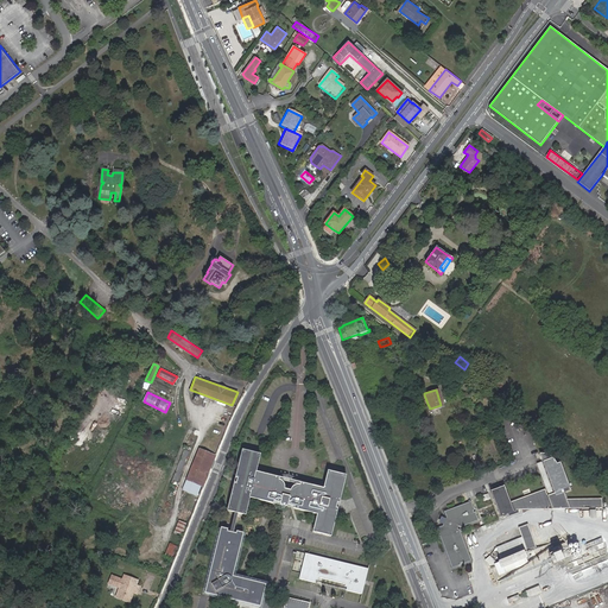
[(202,487),(214,455),(198,449),(187,481),(202,487)]
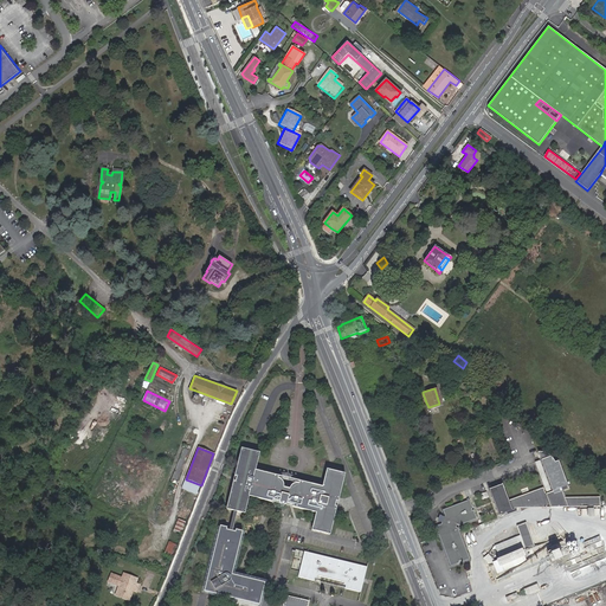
[(236,510),(238,511),(245,513),(250,495),(265,498),(264,500),(274,502),(274,500),(279,501),(282,505),(282,507),(284,507),(284,505),(288,503),(294,504),(292,507),(302,509),(302,508),(317,513),(313,529),(327,533),(330,532),(335,510),(334,510),(337,497),(339,498),(345,477),(342,474),(329,471),(327,472),(323,488),(300,482),(298,484),(292,489),(290,489),(290,488),(290,487),(289,485),(287,485),(285,485),(285,487),(284,487),(283,487),(278,479),(279,476),(257,470),(260,456),(258,453),(245,450),(242,451),(237,474),(238,474),(236,487),(233,485),(229,505),(231,509),(236,510)]
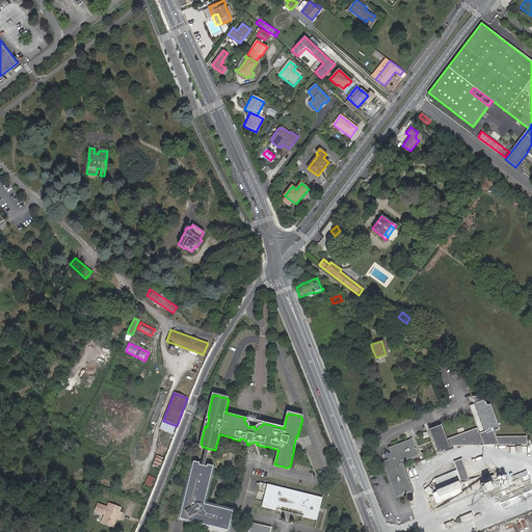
[(442,427),(434,429),(443,451),(445,451),(459,446),(527,444),(527,435),(497,436),(494,430),(500,428),(490,402),(484,404),(483,401),(476,403),(485,431),(480,433),(479,433),(477,427),(447,439),(446,440),(442,427)]
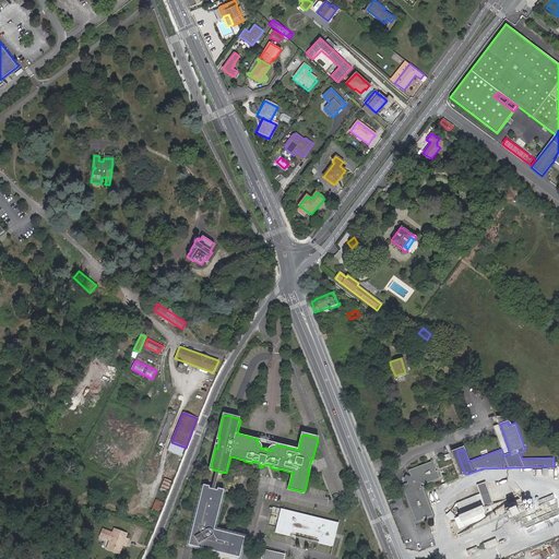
[(494,426),(504,455),(510,453),(500,424),(494,426)]
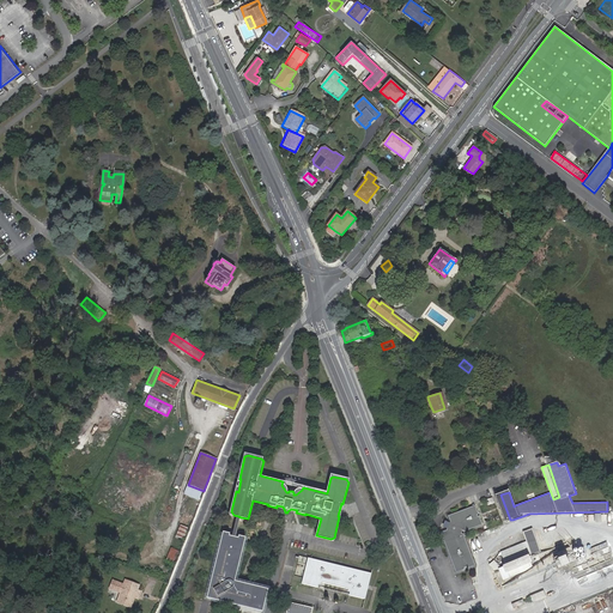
[(510,520),(501,495),(498,496),(508,521),(513,520),(510,520)]
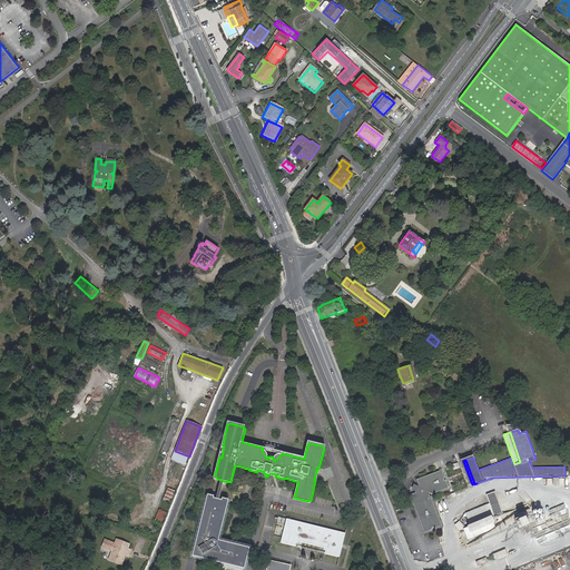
[(471,485),(472,484),(463,461),(462,462),(471,485)]
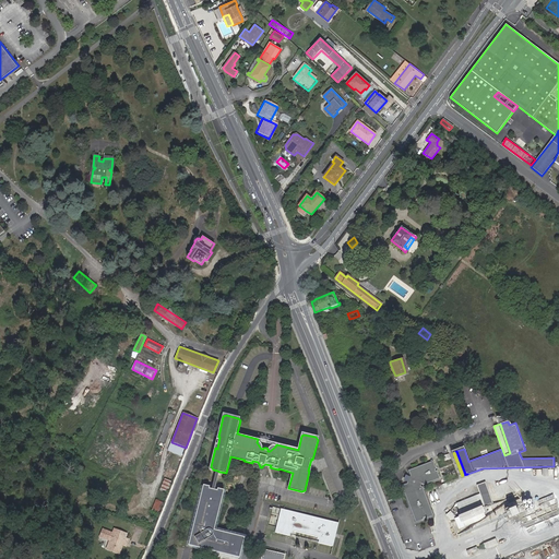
[(411,470),(427,518),(433,515),(423,487),(420,486),(421,484),(424,485),(440,478),(437,471),(435,471),(435,470),(436,468),(433,461),(411,470)]
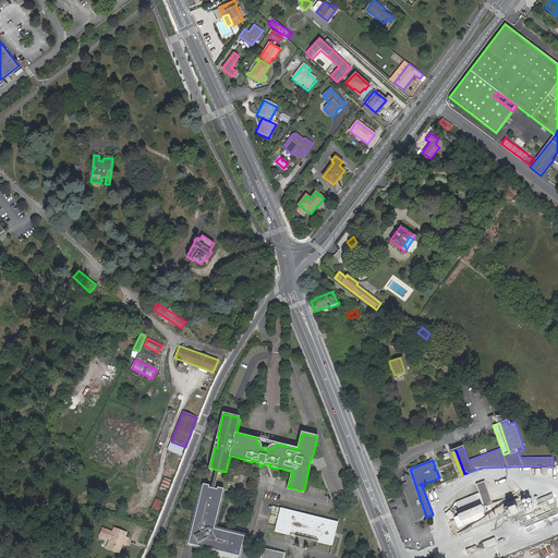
[(426,517),(410,469),(408,469),(410,474),(409,476),(408,481),(407,482),(401,484),(415,521),(423,518),(423,517),(424,516),(425,518),(426,517)]
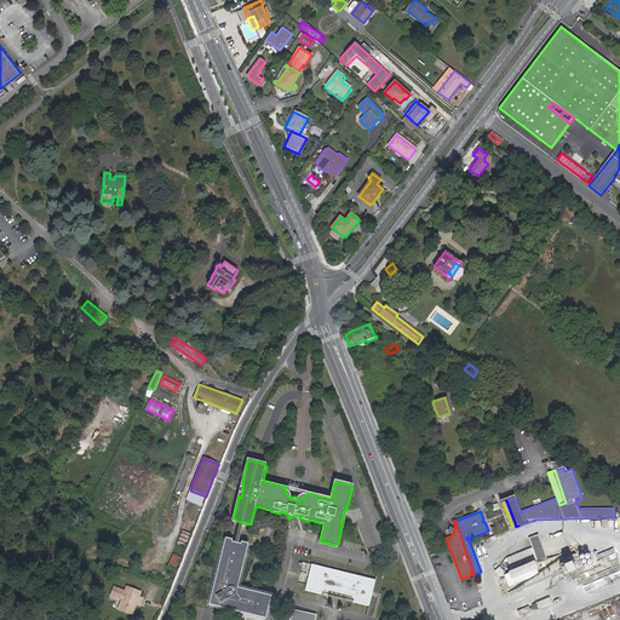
[(178,541),(187,545),(191,533),(183,529),(178,541)]
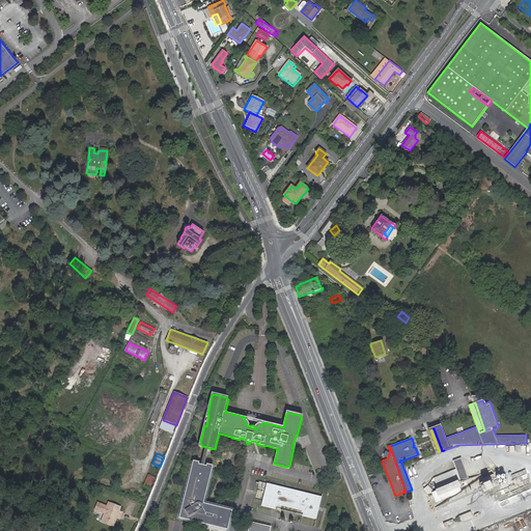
[(460,457),(453,460),(460,481),(469,478),(460,457)]
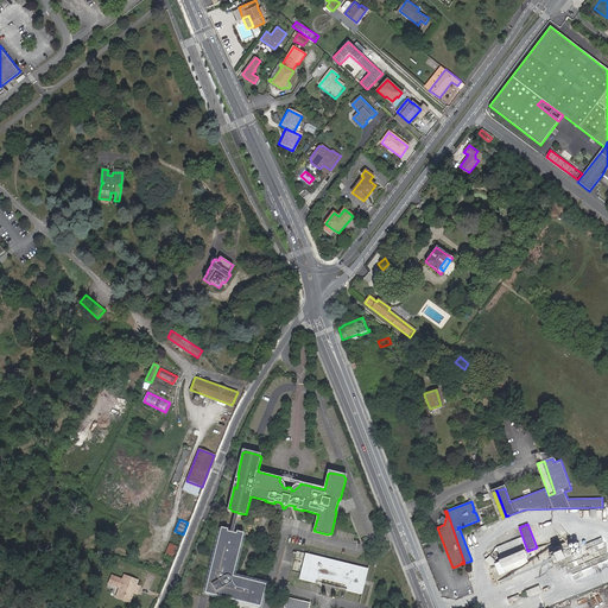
[(219,534),(242,540),(244,534),(236,532),(235,534),(233,534),(229,533),(227,533),(228,530),(220,529),(219,534)]
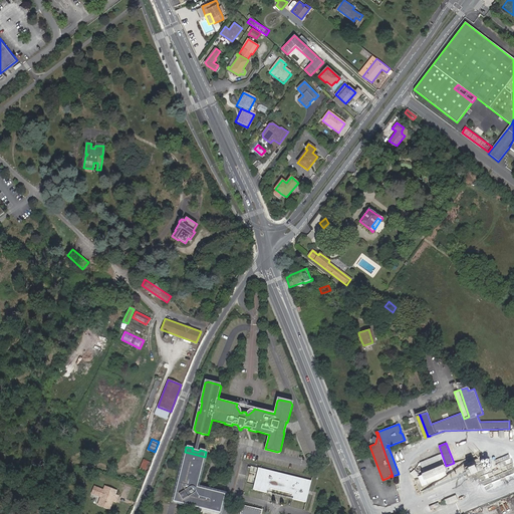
[(178,482),(196,486),(197,483),(199,483),(205,457),(185,452),(178,482)]
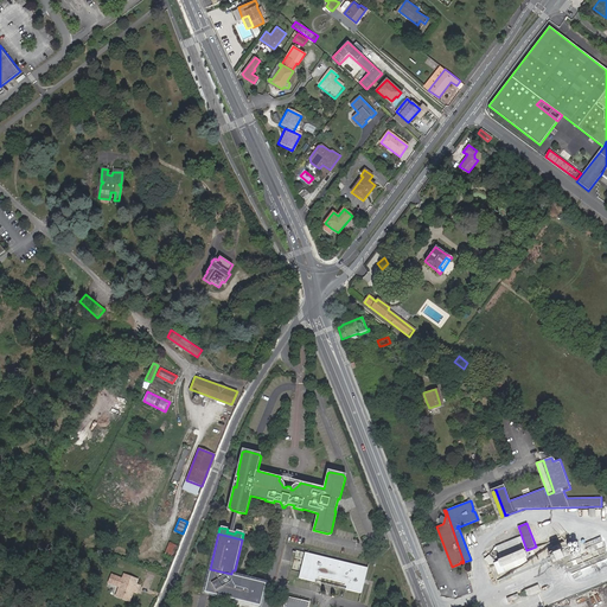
[(523,550),(518,538),(493,549),(498,560),(523,550)]
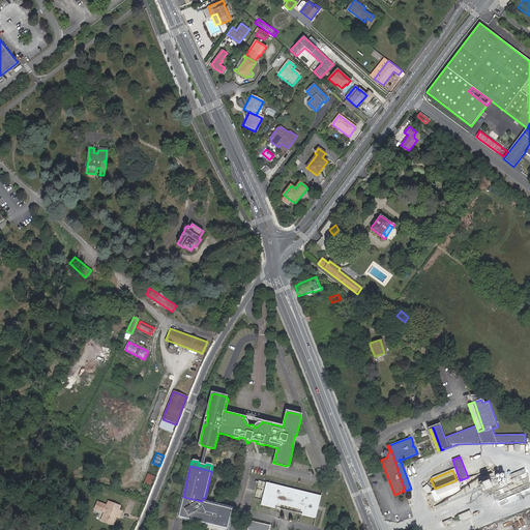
[(497,498),(529,488),(526,478),(529,477),(527,472),(512,476),(514,483),(499,489),(498,486),(494,487),(497,498)]
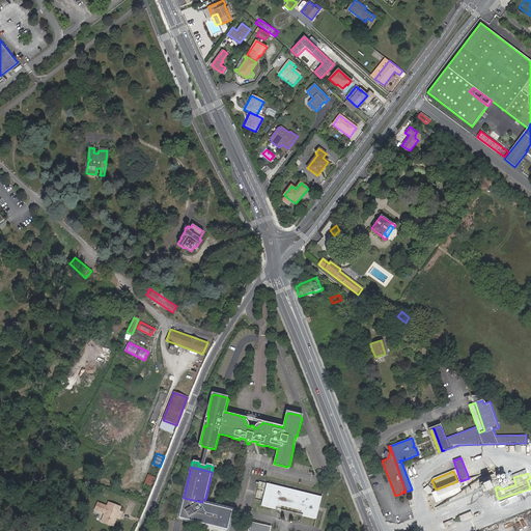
[(148,474),(145,483),(152,485),(156,476),(148,474)]
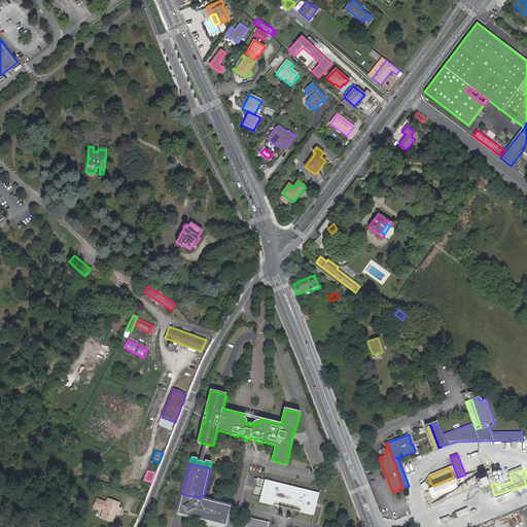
[(476,486),(486,483),(484,475),(472,478),(476,486)]
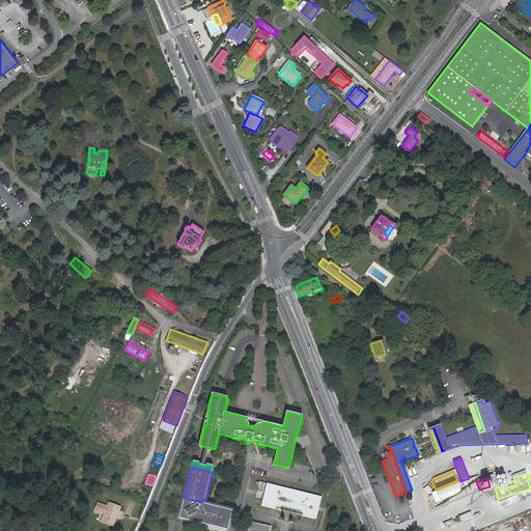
[(435,503),(462,492),(457,481),(436,490),(434,491),(434,492),(430,493),(435,503)]
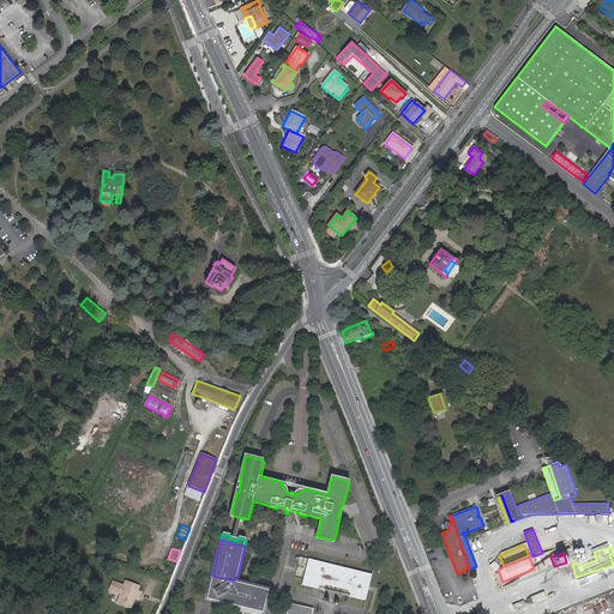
[(307,564),(369,583),(371,575),(308,559),(307,564)]
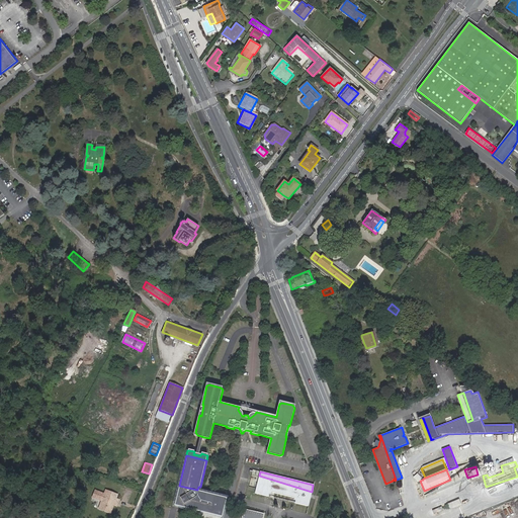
[(308,506),(312,492),(259,476),(255,493),(268,497),(269,495),(269,494),(270,495),(271,493),(272,493),(292,498),(293,499),(292,500),(293,500),(294,502),(294,503),(308,506)]
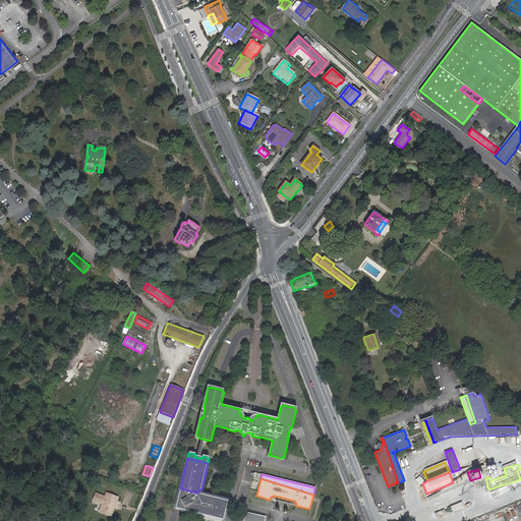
[(175,509),(193,513),(198,493),(180,488),(175,509)]
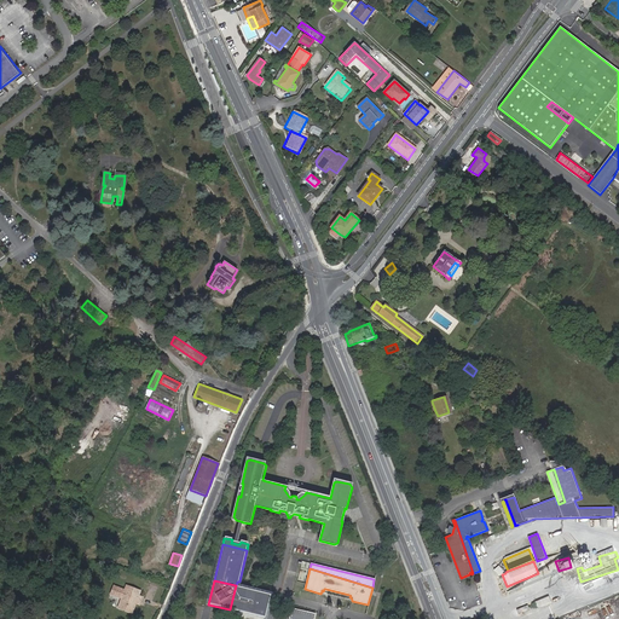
[(236,585),(230,609),(238,612),(242,599),(243,597),(244,596),(247,595),(248,594),(249,594),(252,594),(270,599),(271,595),(238,588),(239,582),(237,582),(236,585)]
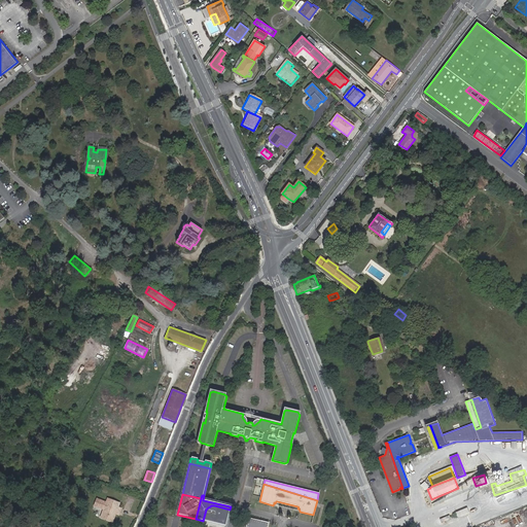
[(96,499),(94,505),(104,510),(101,518),(111,522),(114,513),(115,511),(120,513),(121,508),(117,506),(118,502),(108,498),(106,502),(96,499)]
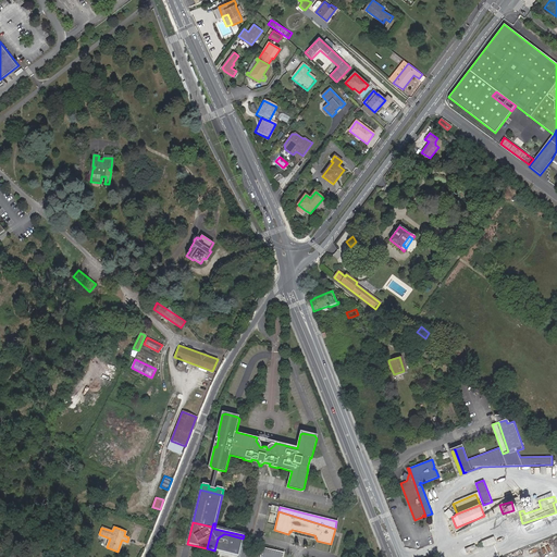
[(238,556),(243,539),(226,534),(224,534),(223,534),(222,535),(220,536),(219,537),(218,539),(214,551),(238,556)]
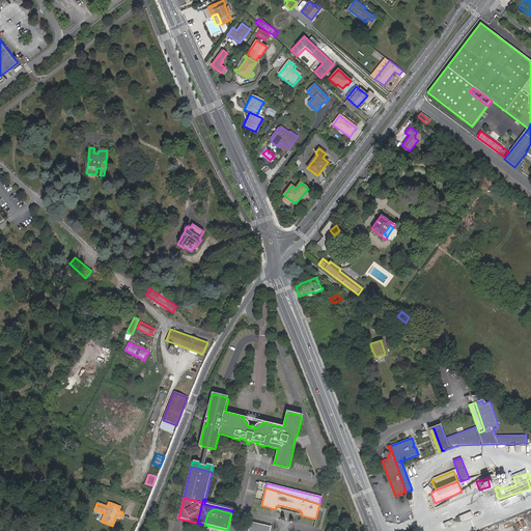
[(269,530),(271,527),(250,522),(247,530),(269,530)]
